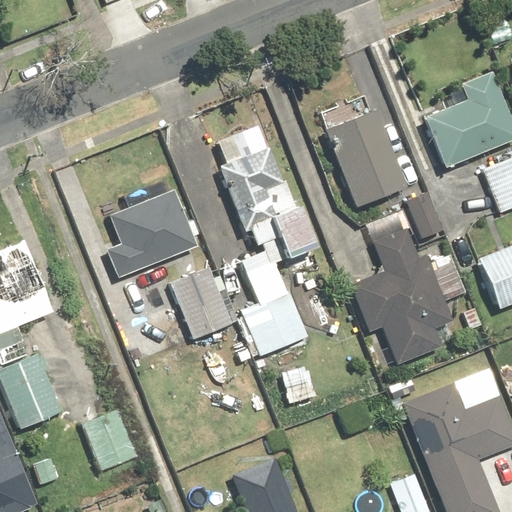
[(511,138),(511,121),(490,71),(461,83),(468,99),(427,116),(448,165),(511,138)]
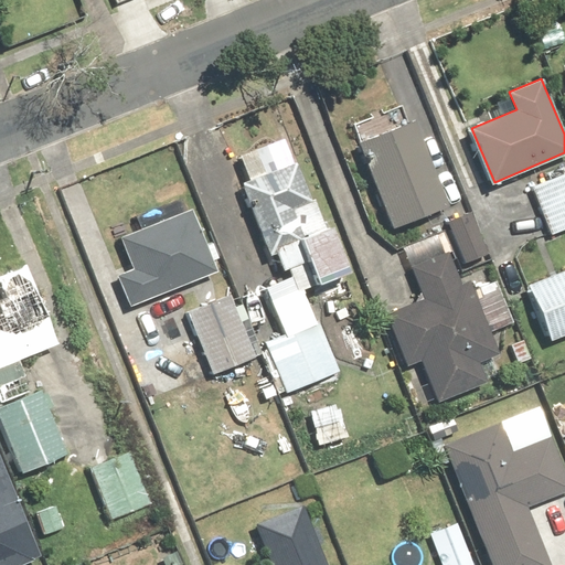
[(415,121),(359,144),(393,228),(448,206),(415,121)]
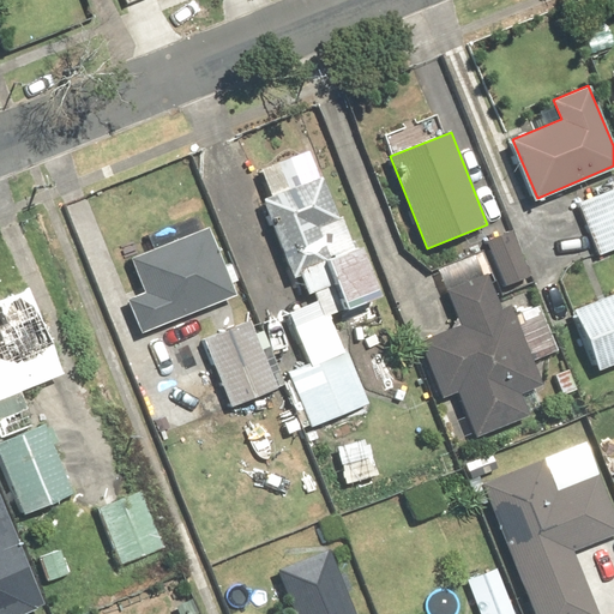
[(271,196),(264,199),(294,277),(300,275),(307,294),(317,292),(325,315),(380,294),(360,244),(351,247),(314,149),(260,169),(271,196)]
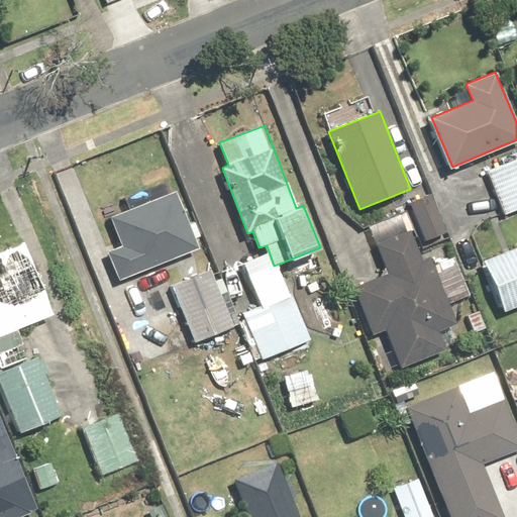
[(516,210),(516,160),(488,171),(505,215),(516,210)]
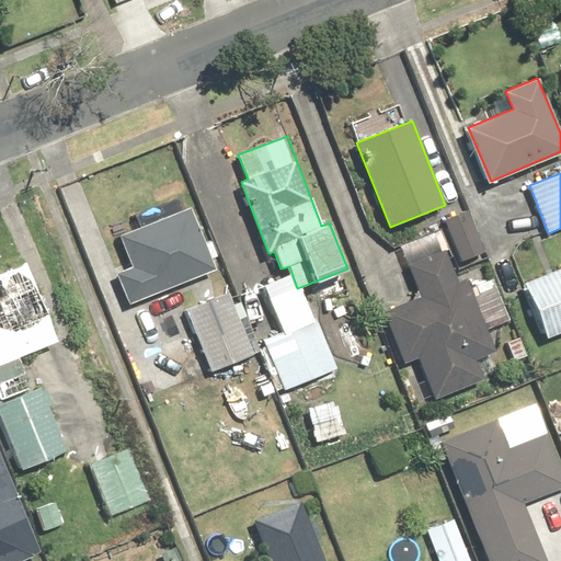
[(118,273),(132,304),(217,270),(192,207),(186,209),(181,196),(142,213),(147,225),(119,236),(133,266),(118,273)]
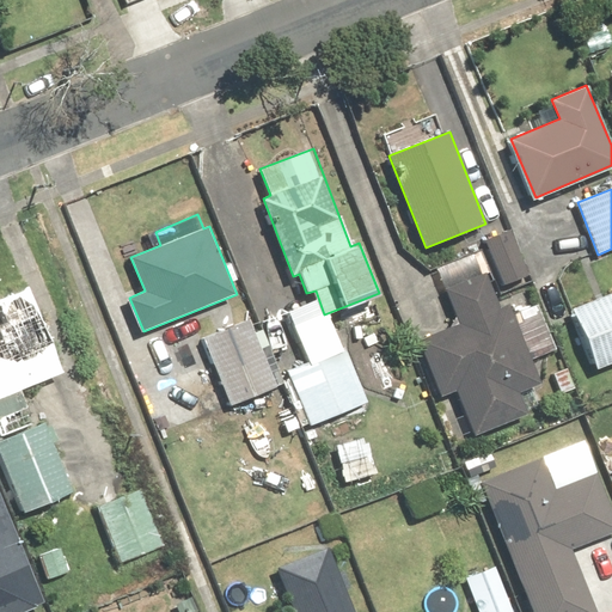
[(509,228),(484,239),(503,286),(528,276),(509,228)]
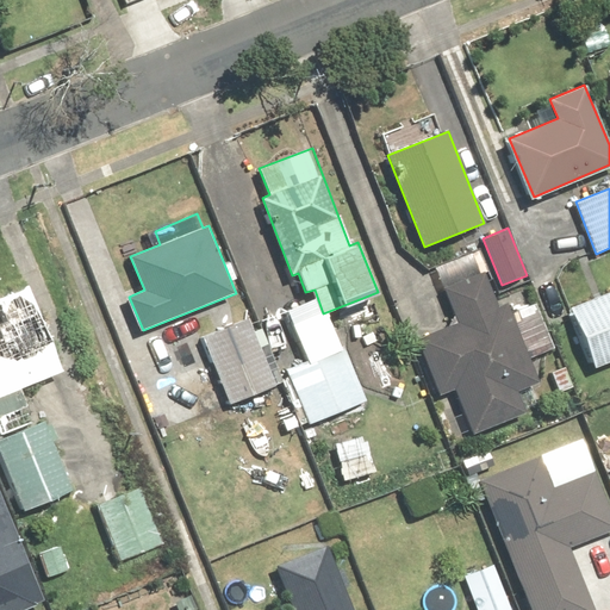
[(459,323),(419,337),(441,393),(455,387),(473,434),(524,414),(517,393),(540,385),(530,360),(559,349),(541,302),(514,312),(511,304),(498,309),(484,272),(444,286),(459,323)]
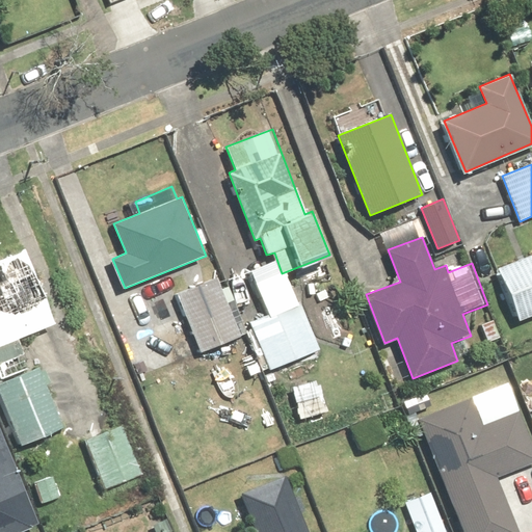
[(0,377),(1,380),(20,373),(14,358),(26,354),(19,338),(56,323),(26,248),(0,259),(0,377)]
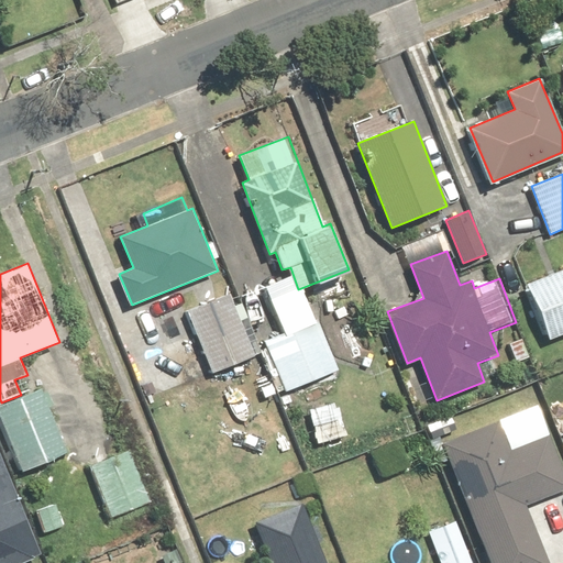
[(562,334),(562,272),(527,287),(549,341),(562,334)]
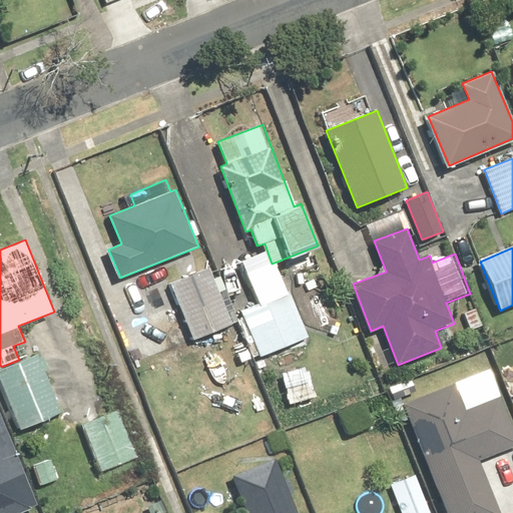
[(244,265),(220,276),(239,316),(264,304),(244,265)]
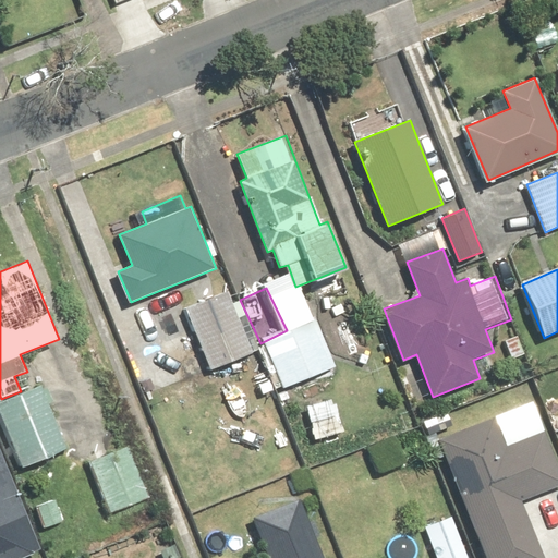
[(227,290),(184,307),(210,371),(253,353),(227,290)]
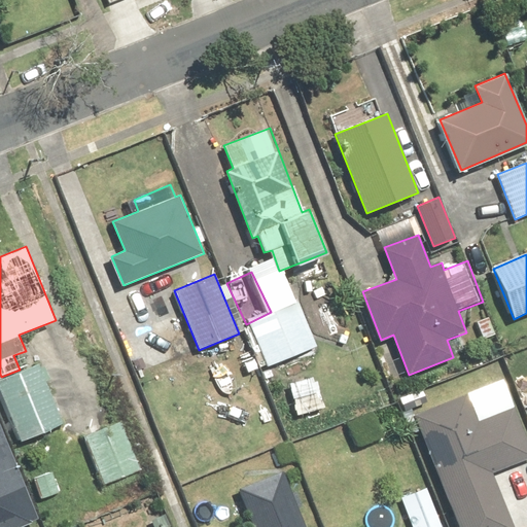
[(319,345),(296,299),(272,311),(273,313),(248,325),(270,369),(319,345)]
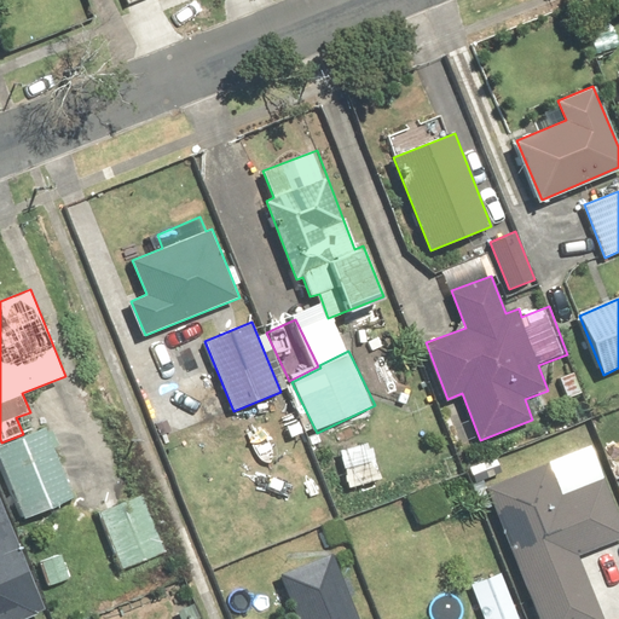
[(46,428),(0,446),(0,455),(25,518),(74,498),(46,428)]
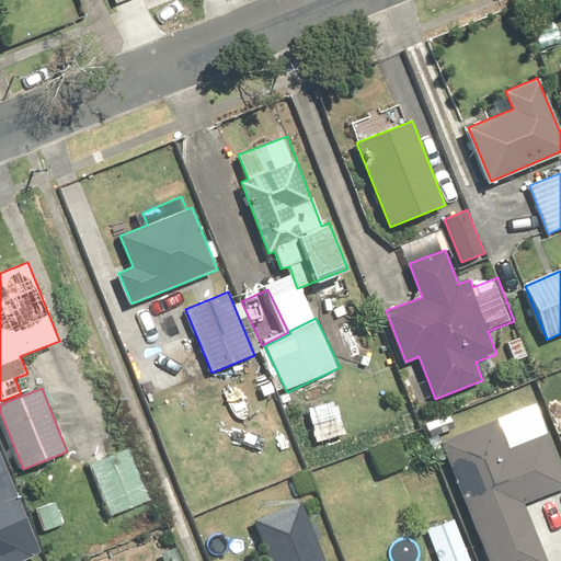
[(497,420),(443,441),(489,560),(544,560),(523,505),(560,489),(560,468),(548,435),(510,450),(497,420)]
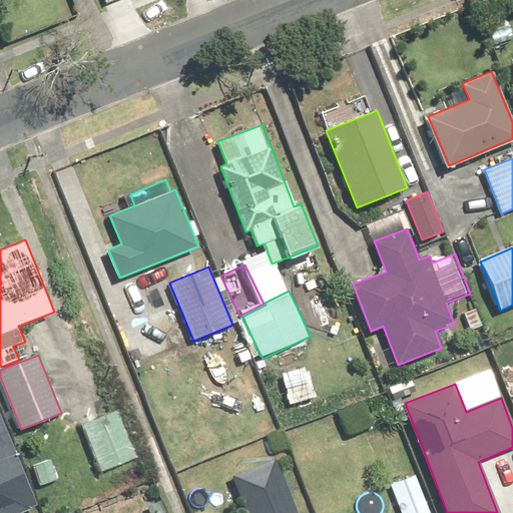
[(116,412),(83,427),(102,473),(136,458),(116,412)]
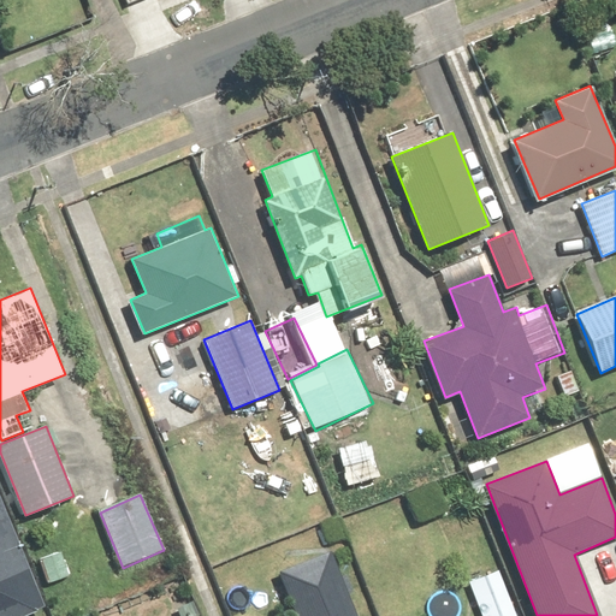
[(0,615),(22,615),(45,608),(0,499),(0,615)]
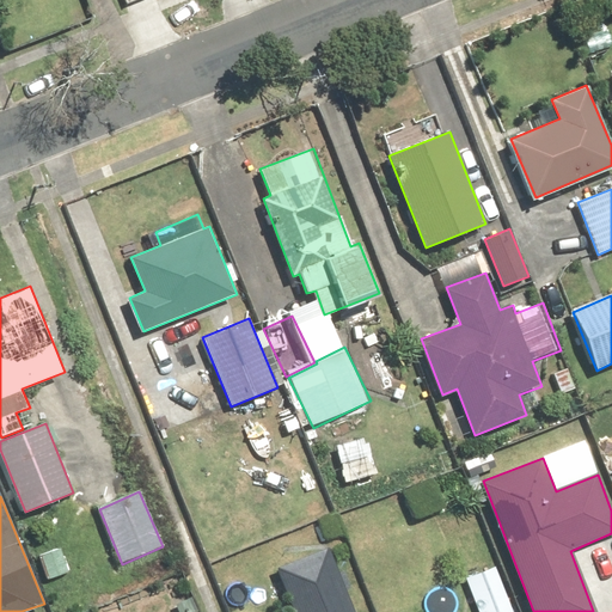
[(350,611),(325,548),(277,568),(295,611),(350,611)]
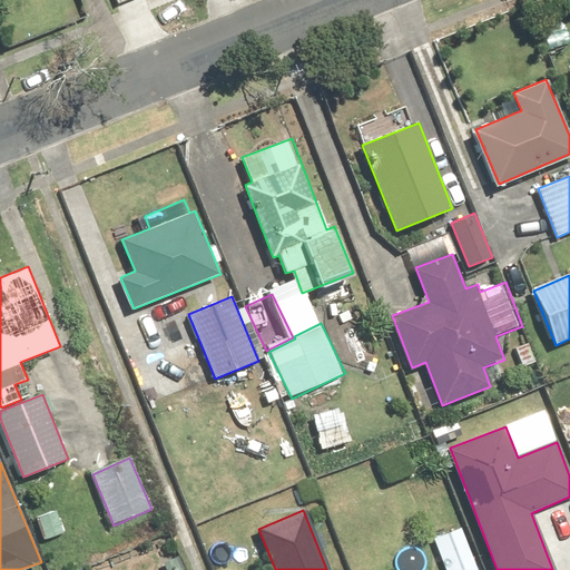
[(479,569),(461,528),(434,539),(446,569),(479,569)]
